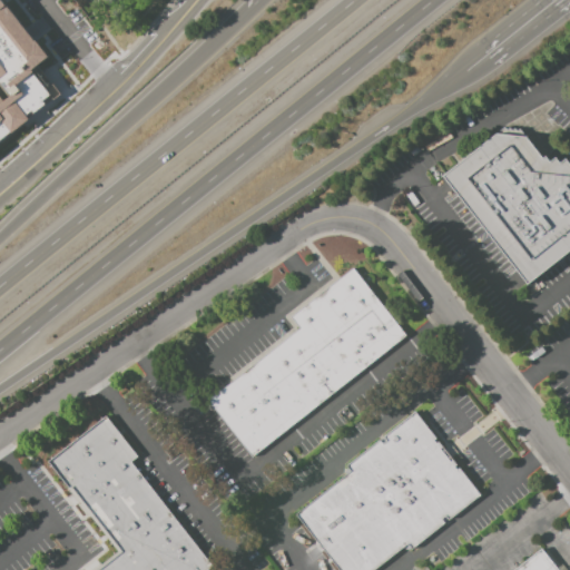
[(0,0),(0,137),(59,98),(55,91),(46,85),(48,81),(38,72),(38,64),(45,59),(3,0),(0,0)]
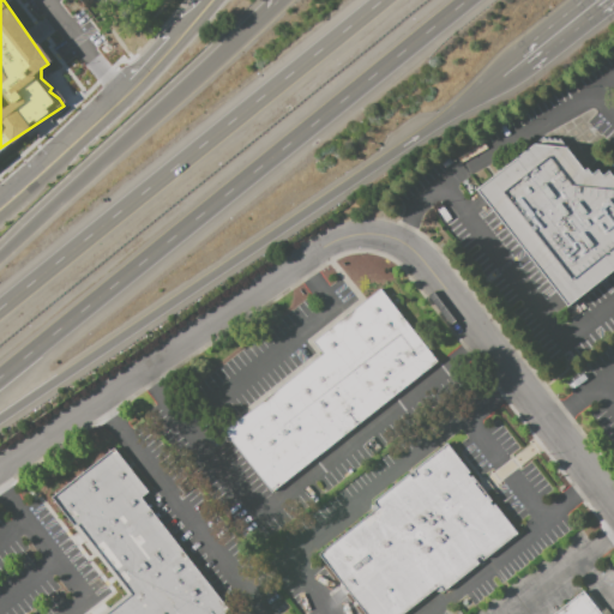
[(613,268),(566,306),(476,190),(534,145),(565,149),(583,170),(587,168),(590,174),(597,169),(602,175),(608,172),(613,178),(613,176),(613,268)]
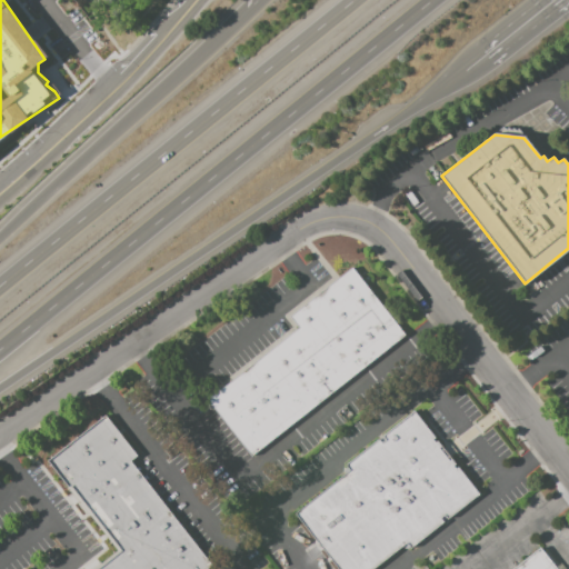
[(352,267),(406,333),(251,459),(205,401),(298,327),(290,317),(352,267)]
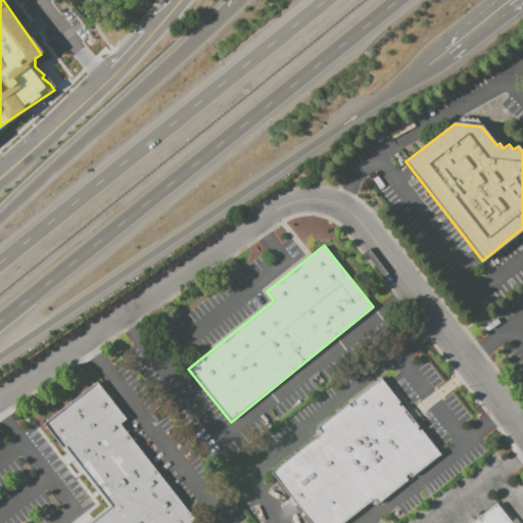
[(382,378),(440,455),(378,505),(375,497),(343,522),(311,522),(272,473),(322,433),(318,427),(382,378)]
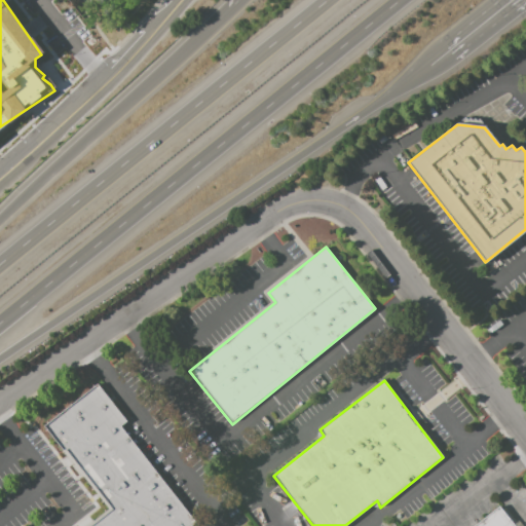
[(44,426),(98,383),(127,419),(120,424),(196,521),(189,525),(86,525),(110,508),(44,426)]
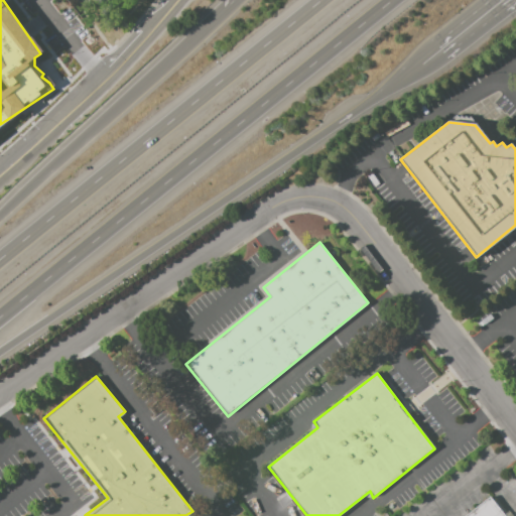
[(465,515),(489,497),(504,515),(465,515)]
